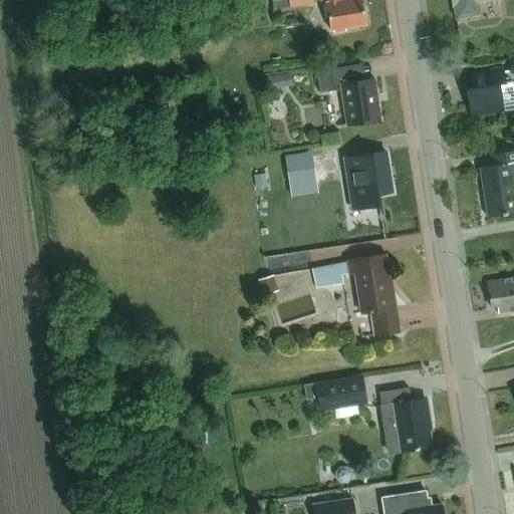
[(272,0),(274,8),(290,5),(288,0),(272,0)]
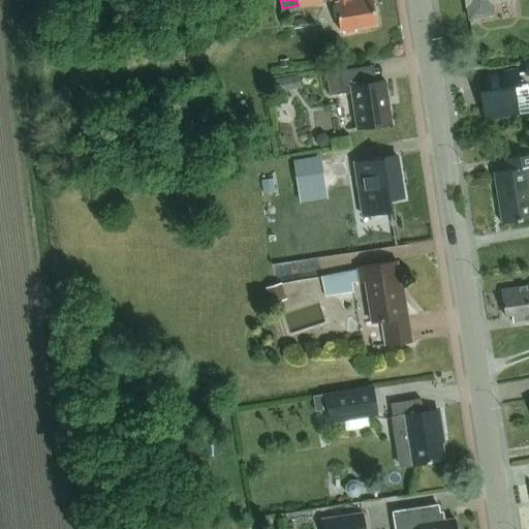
[(333,0),(339,30),(341,29),(343,32),(356,29),(355,27),(375,24),(371,0),(333,0)]
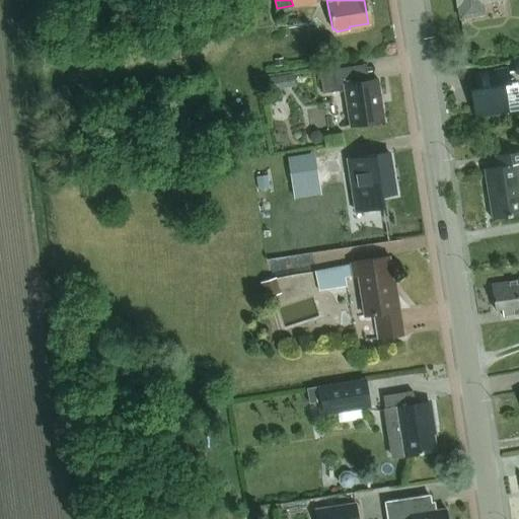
[(456,0),(458,6),(459,6),(460,17),(485,13),(483,2),(495,0),(456,0)]
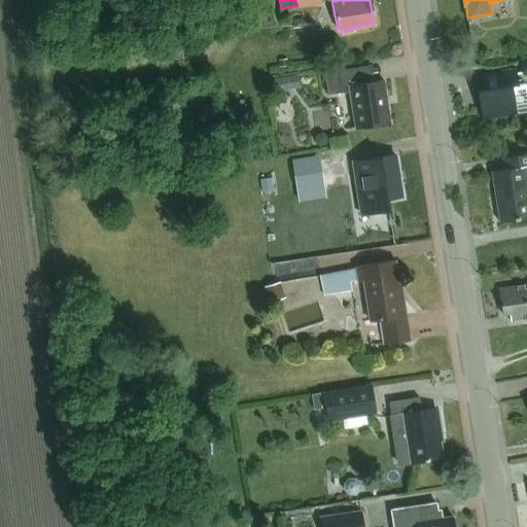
[(526,54),(518,56),(521,73),(526,71),(526,54)]
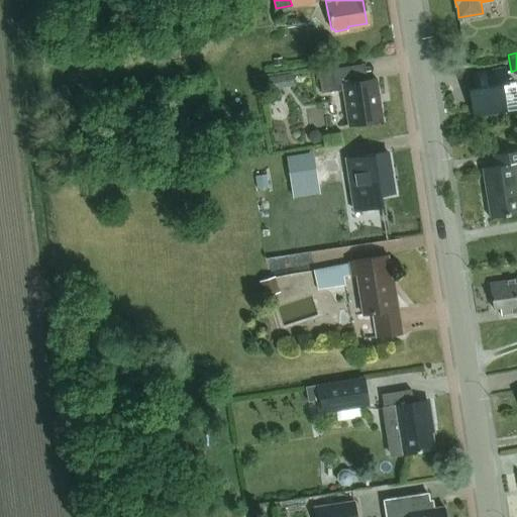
[(383,120),(376,78),(356,81),(353,65),(318,71),(321,92),(343,89),(348,125),(383,120)]
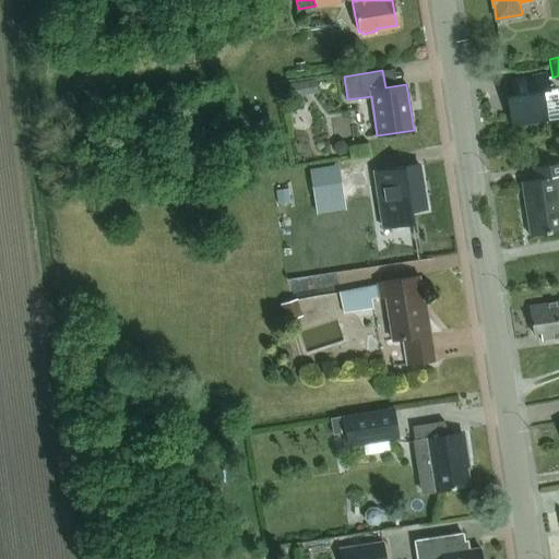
[(317,80),(288,83),(290,96),(318,92),(317,80)]
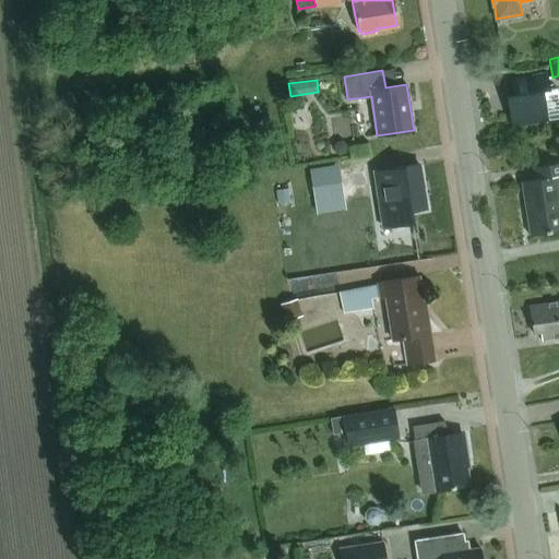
[(558,97),(558,87),(508,95),(512,128),(558,120),(558,97)]
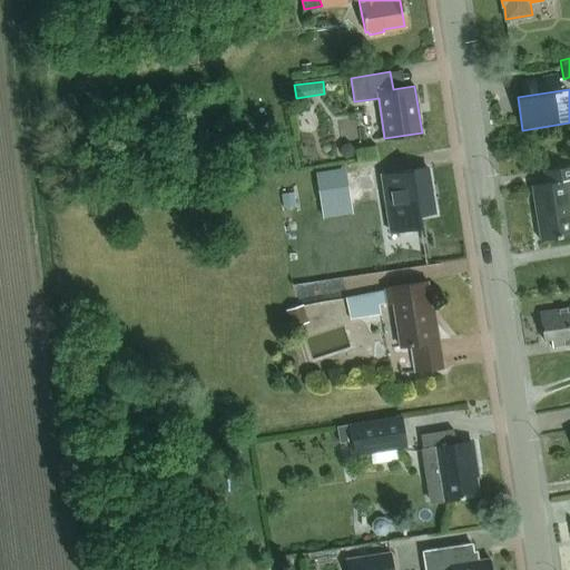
[(343,145),(340,149),(341,155),(345,158),(351,157),(354,153),(353,147),(349,144),(343,145)]
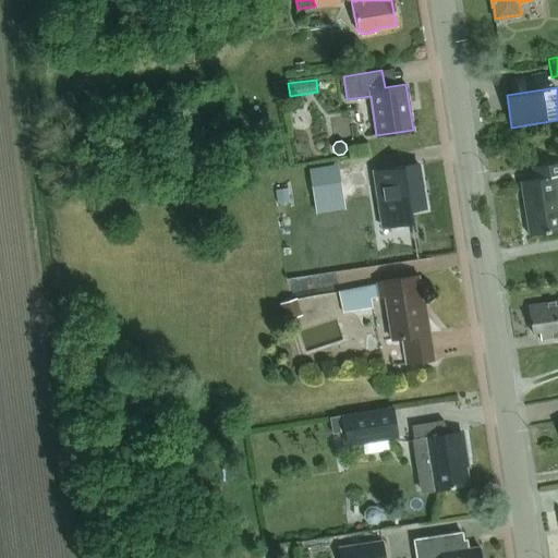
[(533,178),(519,179),(528,232),(557,227),(557,176),(556,177),(556,174),(557,173),(557,160),(531,165),(533,178)]
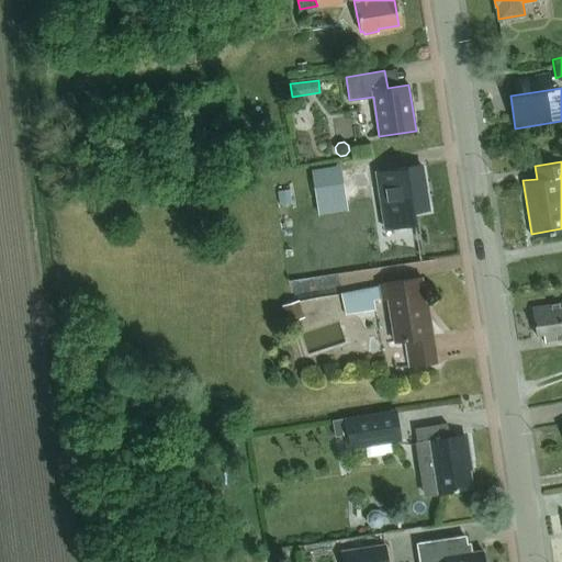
[(388,168),(374,170),(383,226),(413,222),(412,210),(426,208),(419,163),(388,168)]
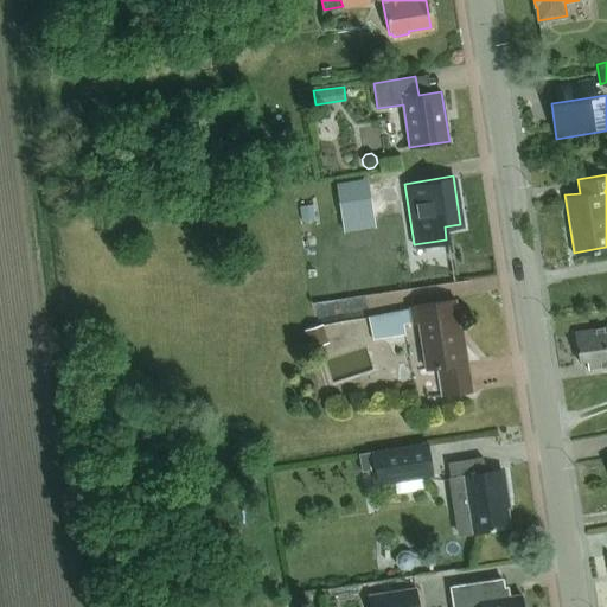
[(371,198),(340,203),(344,230),(375,227),(371,198)]
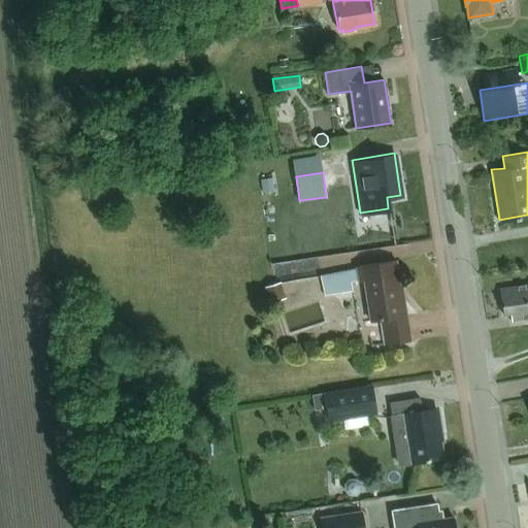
[(272,178),(262,180),(264,193),(274,192),(272,178)]
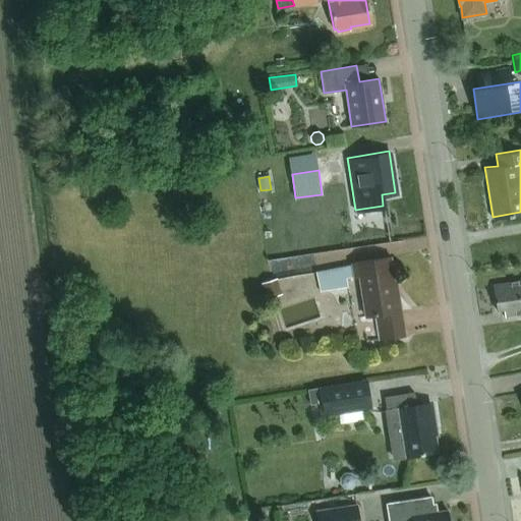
[(389,256),(350,263),(351,267),(352,276),(354,276),(359,275),(365,315),(374,313),(379,338),(400,335),(396,310),(398,309),(389,256)]
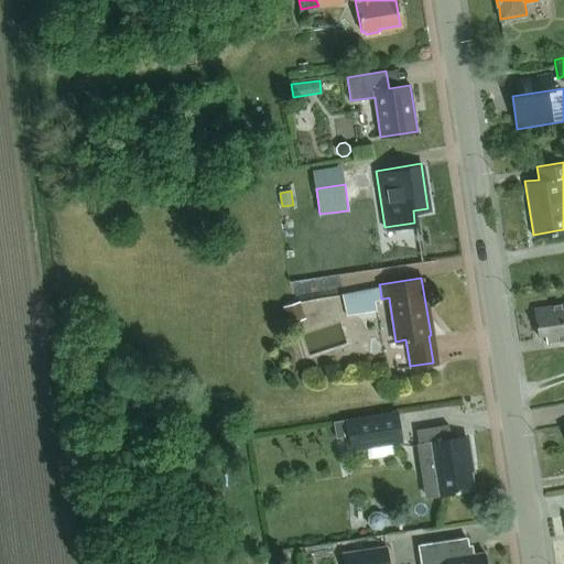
[(380,289),(342,294),(347,316),(378,312),(377,302),(382,302),(381,299),(380,289)]
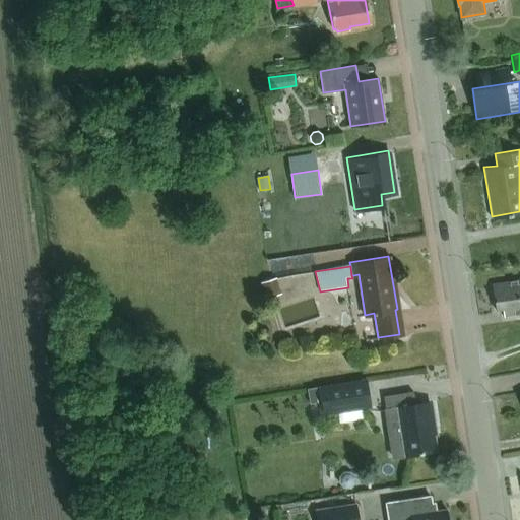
[(502,314),(519,311),(519,277),(491,281),(494,307),(501,306),(502,314)]
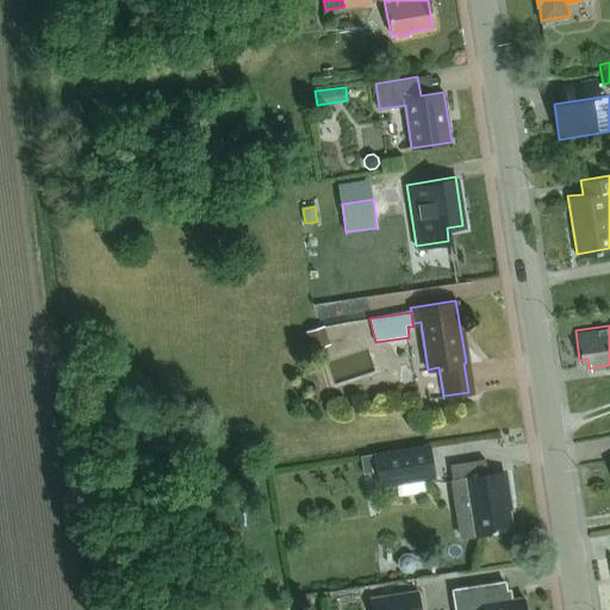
[(330,344),(325,327),(307,332),(312,350),(322,348),(330,344)]
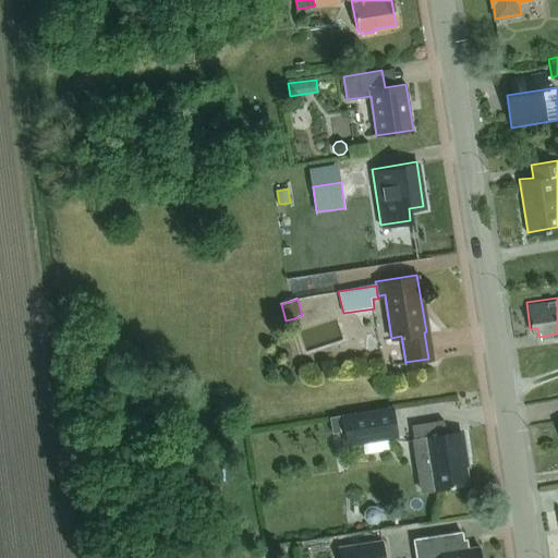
[(342,429),(346,445),(397,436),(391,404),(340,412),(340,414),(328,416),(330,432),(342,429)]
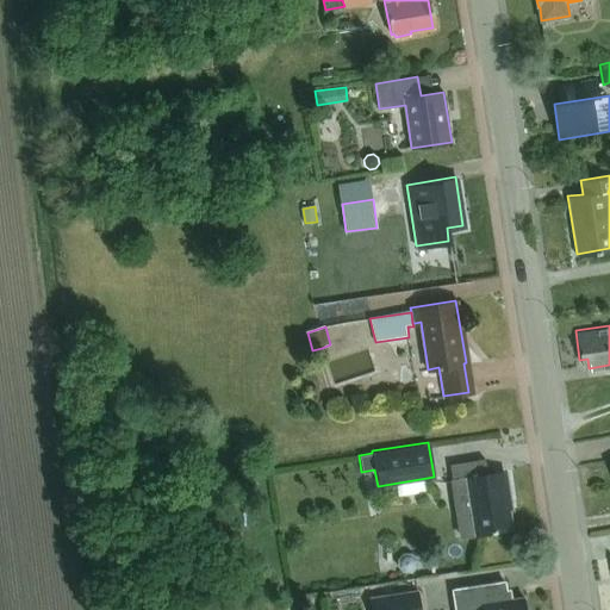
[(484,459),(448,465),(452,479),(458,518),(471,517),(474,534),(512,528),(502,470),(485,472),(484,459)]
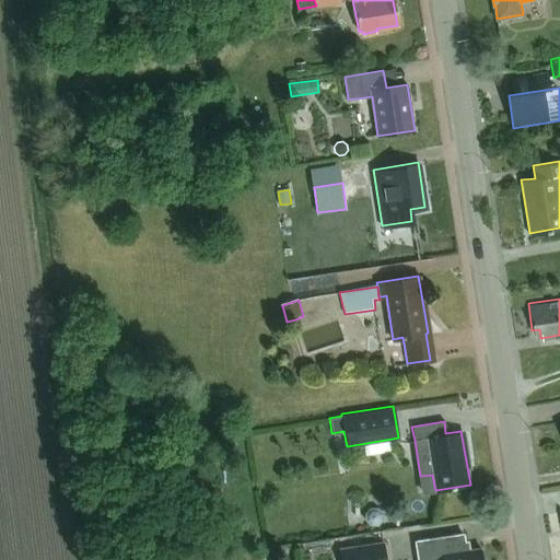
[(439,538),(415,541),(417,559),(482,559),(481,548),(466,550),(464,534),(453,536),(439,538)]
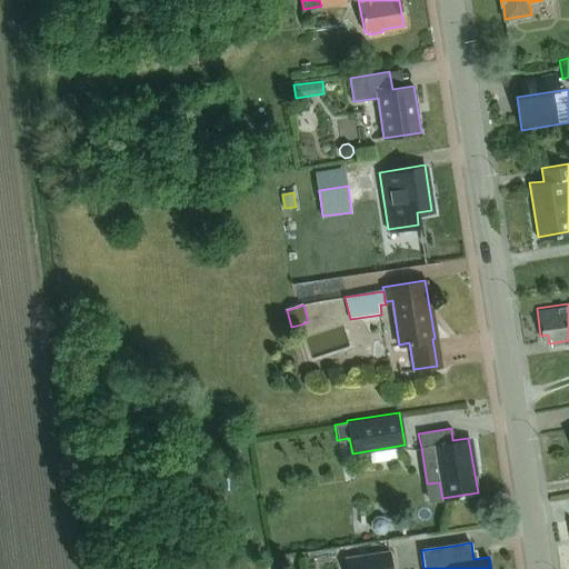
[(392,568),(390,550),(345,558),(346,568),(392,568)]
